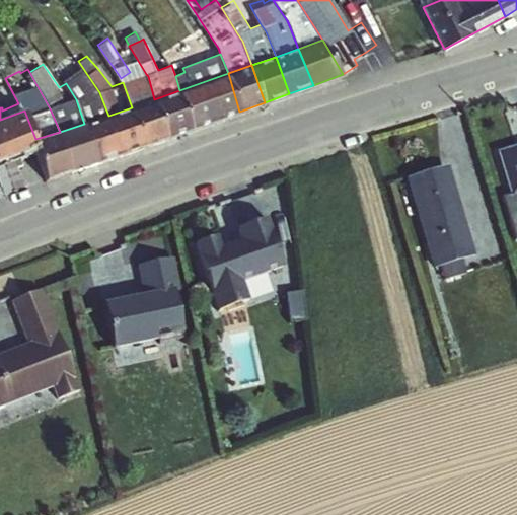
[(76,99),(84,124),(108,116),(99,92),(86,73),(78,77),(77,76),(66,82),(66,83),(76,99)]
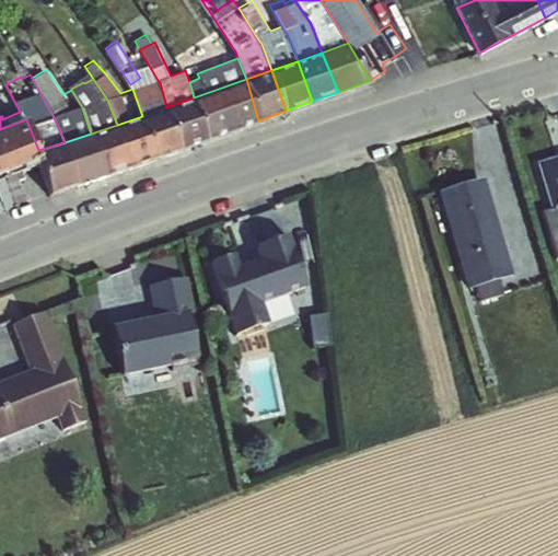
[(194,97),(208,138),(258,120),(246,79),(194,97)]
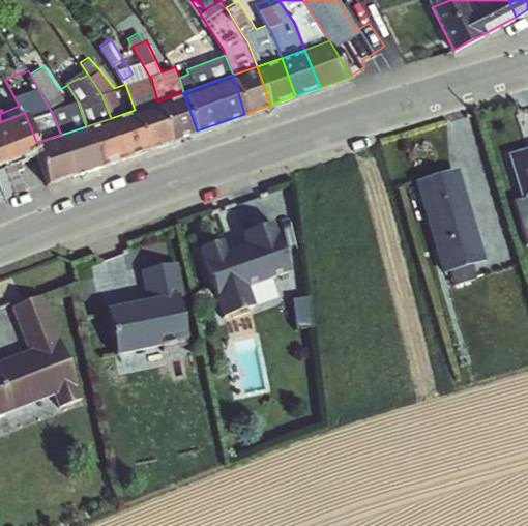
[(125,84),(135,110),(157,101),(151,78),(149,76),(125,84)]
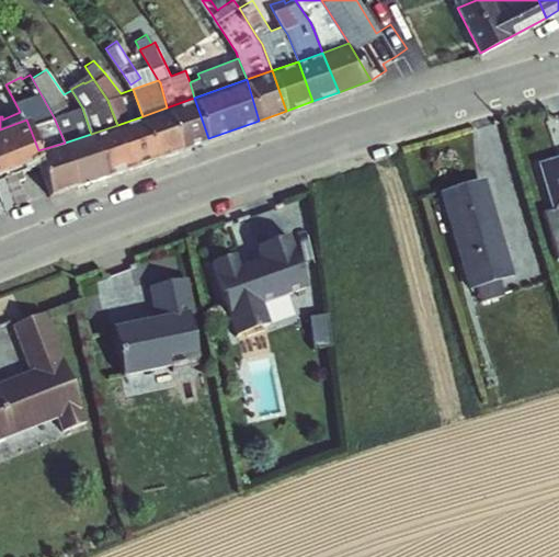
[(194,98),(167,108),(179,148),(208,138),(194,98)]
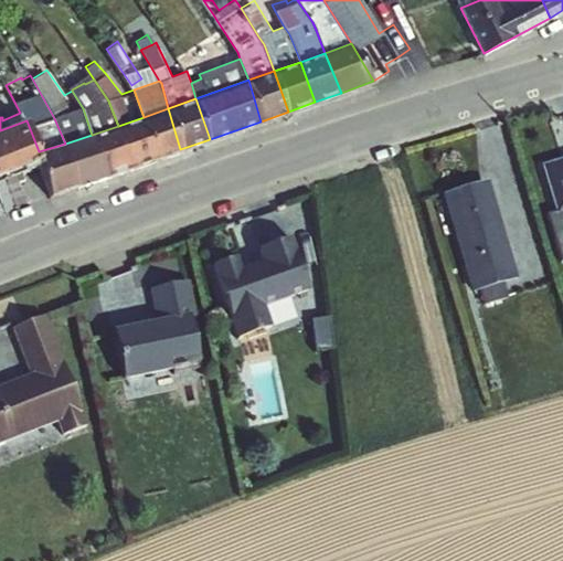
[(144,117),(155,159),(180,149),(168,108),(144,117)]
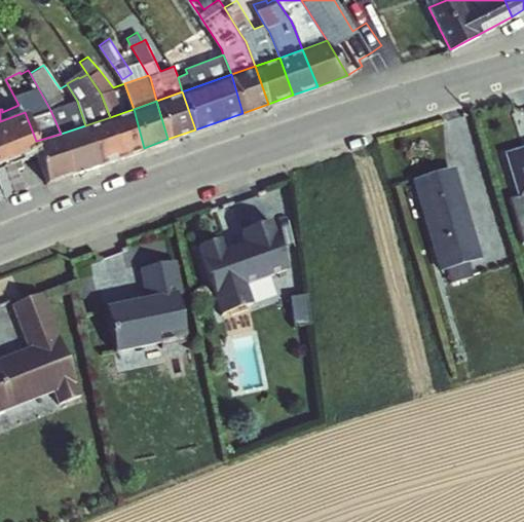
[(134,109),(110,117),(119,156),(144,148),(134,109)]
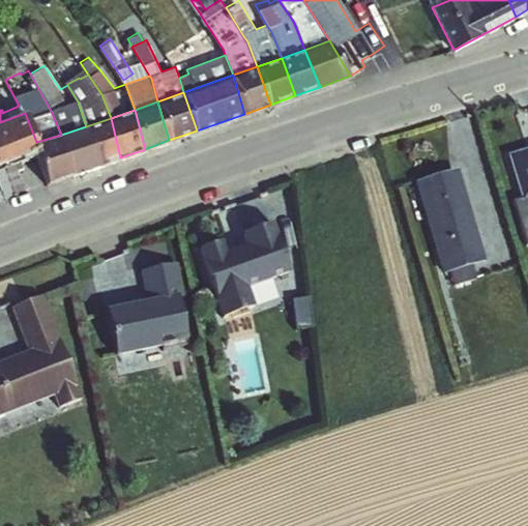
[(0,122),(0,152),(5,167),(37,152),(36,142),(25,113),(0,122)]
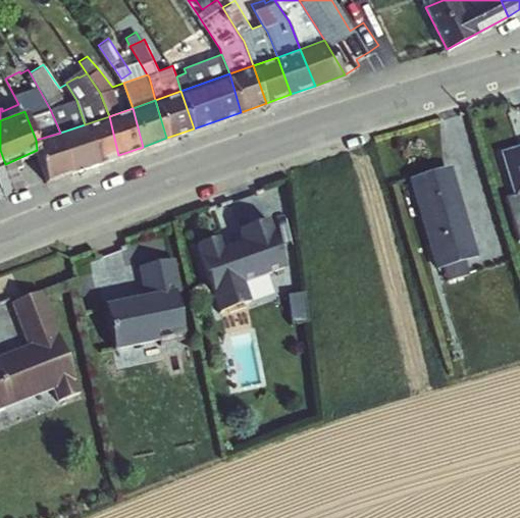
[(85,124),(98,162),(118,155),(109,116),(85,124)]
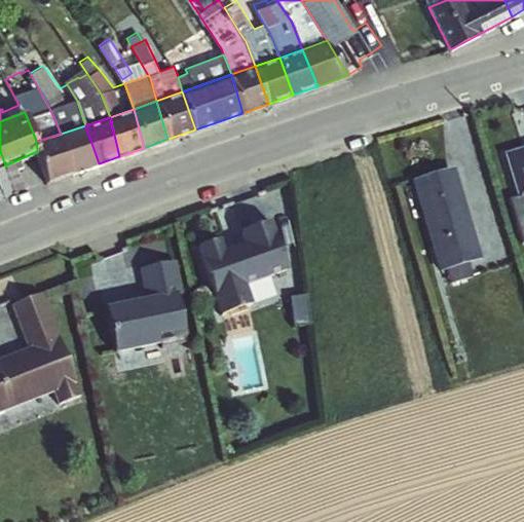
[(85,125),(61,134),(73,172),(99,163),(85,125)]
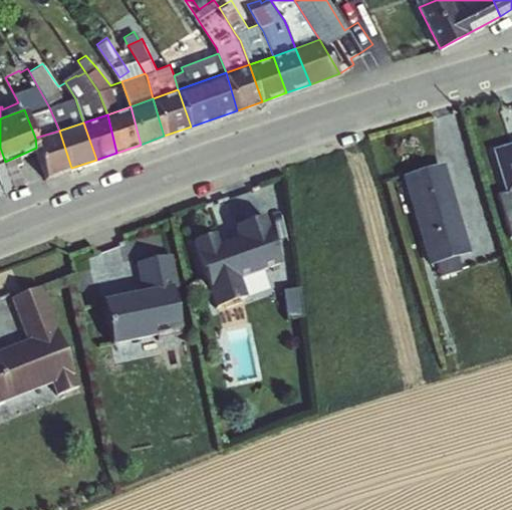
[(59,131),(35,138),(36,148),(46,176),(71,168),(59,131)]
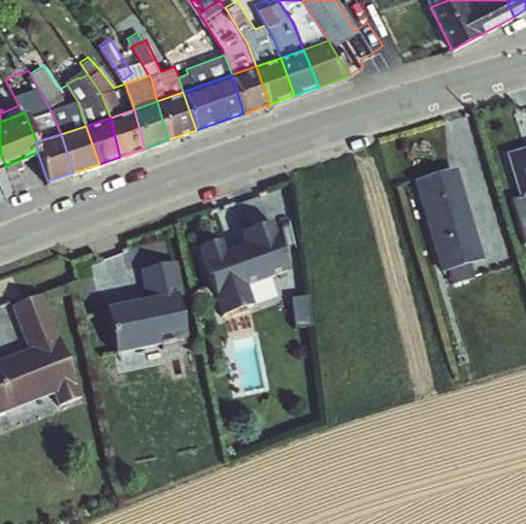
[(525,144),(506,151),(520,198),(525,196),(525,144)]
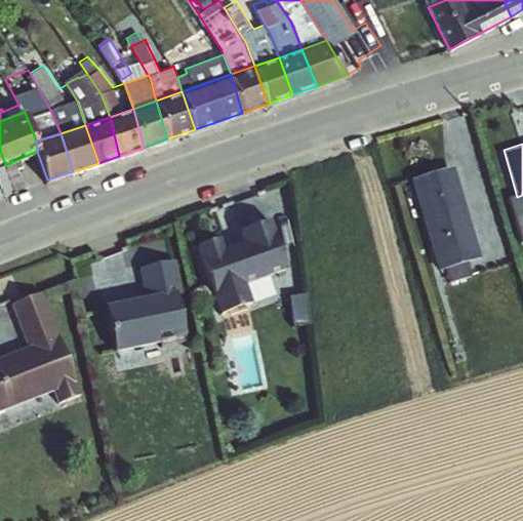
[(446,268),(468,261),(481,257),(453,165),(410,177),(437,270),(446,268)]
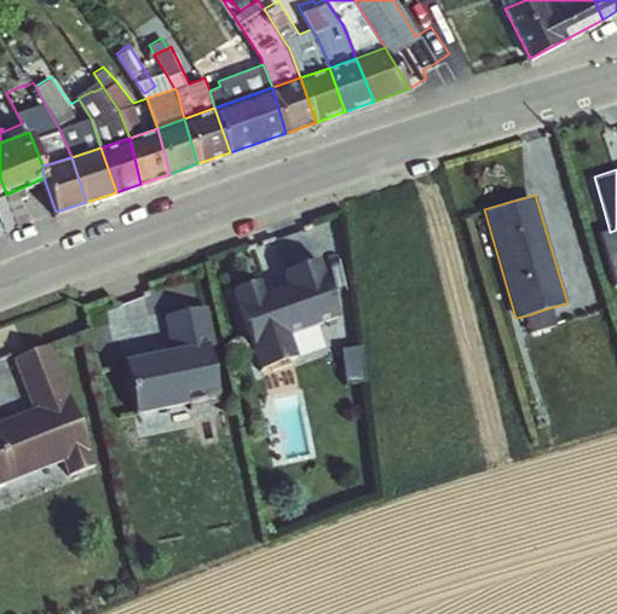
[(259,279),(234,288),(243,317),(257,352),(260,351),(267,372),(300,360),(293,339),(341,322),(318,258),(283,271),(288,284),(264,294),(259,279)]
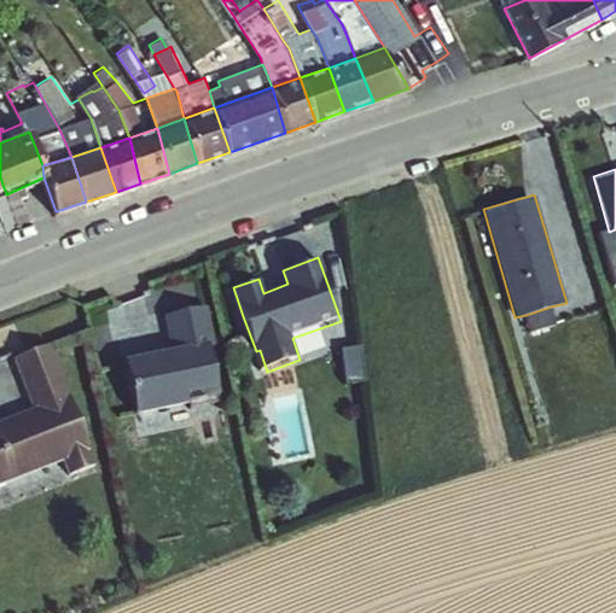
[(174,349),(125,360),(132,390),(139,424),(227,404),(205,304),(167,311),(174,349)]
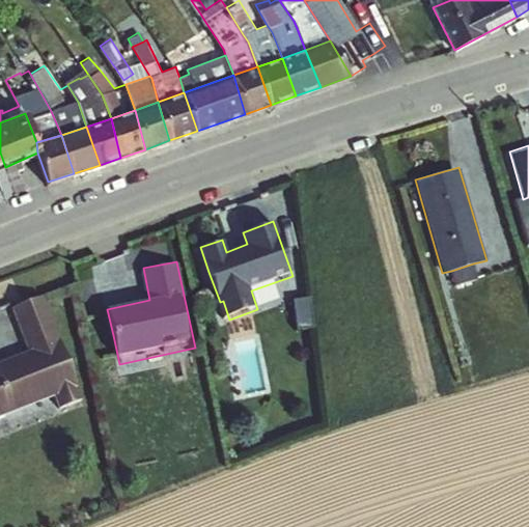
[(473,264),(451,271),(455,285),(477,278),(473,264)]
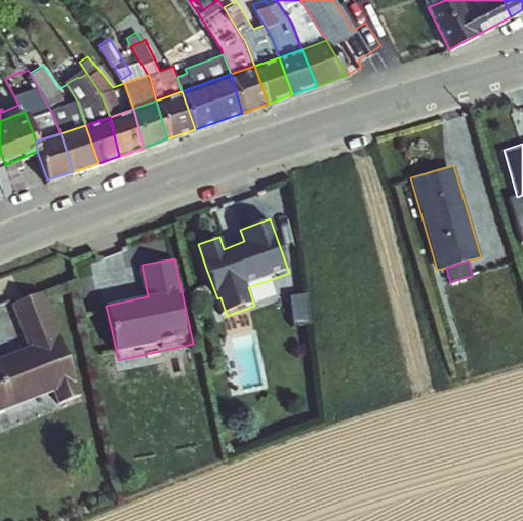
[(0,408),(47,391),(52,404),(81,393),(42,290),(12,302),(30,346),(0,357),(0,408)]
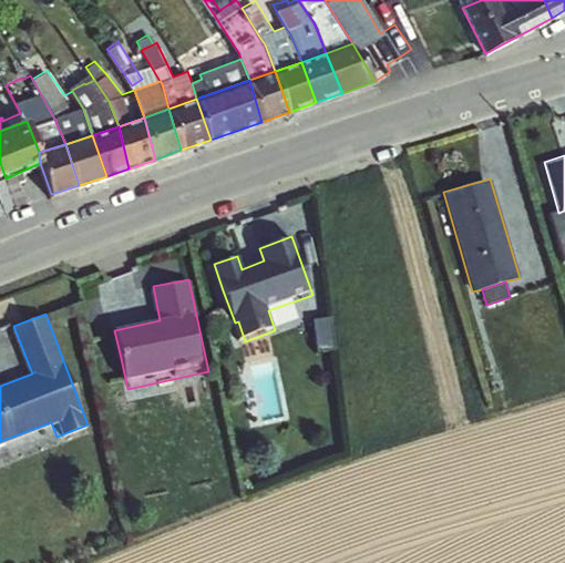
[(331,315),(314,317),(317,343),(335,340),(331,315)]
